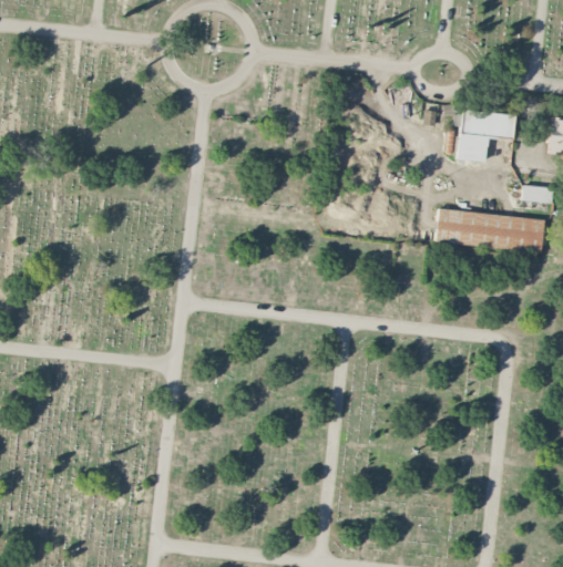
[(437,126),(438,111),(426,110),(425,125),(437,126)]
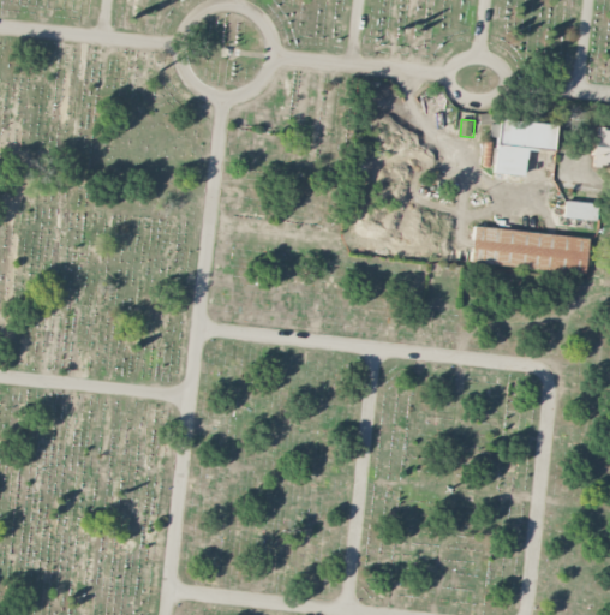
[(496,173),(527,175),(530,148),(556,150),(558,124),(502,119),(496,173)]
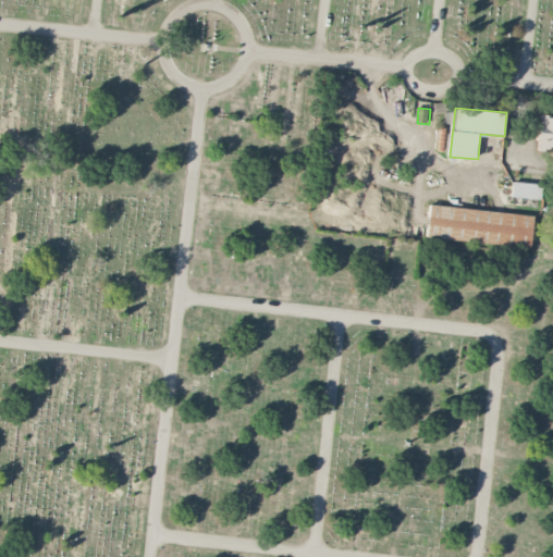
[(552,115),(542,115),(541,149),(552,150),(552,115)]
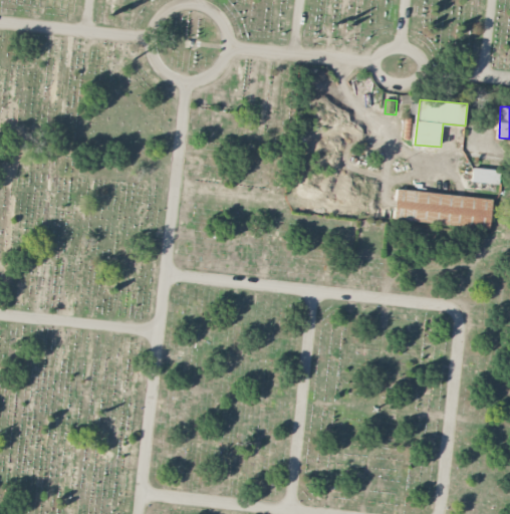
[(502,170),(475,168),(474,182),(501,185),(502,170)]
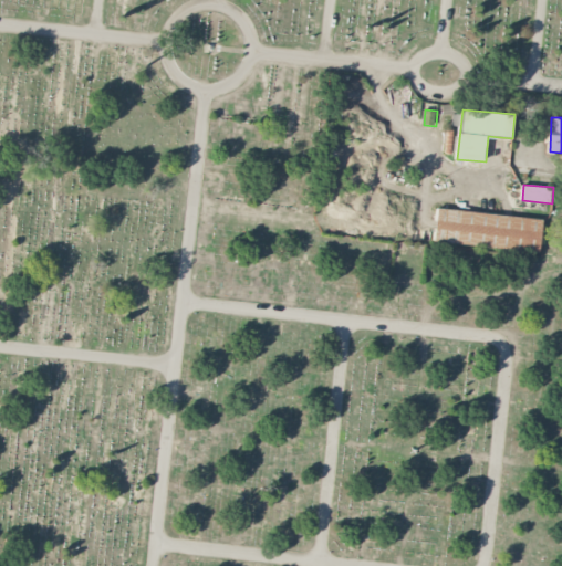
[(436,242),(541,252),(544,219),(439,208),(436,242)]
